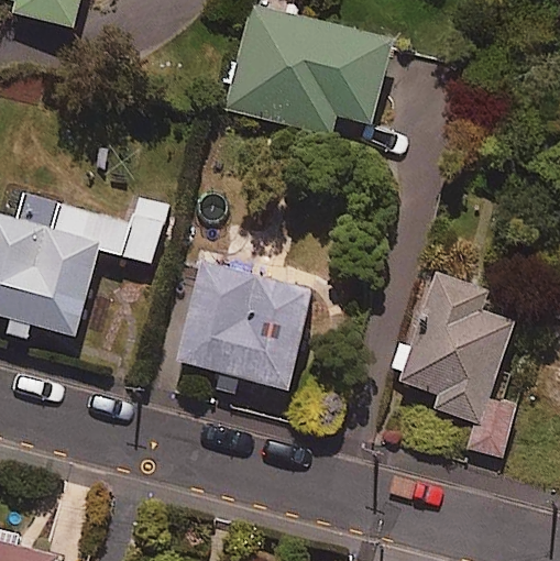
[(13,0),(11,12),(74,28),(79,0),(13,0)]
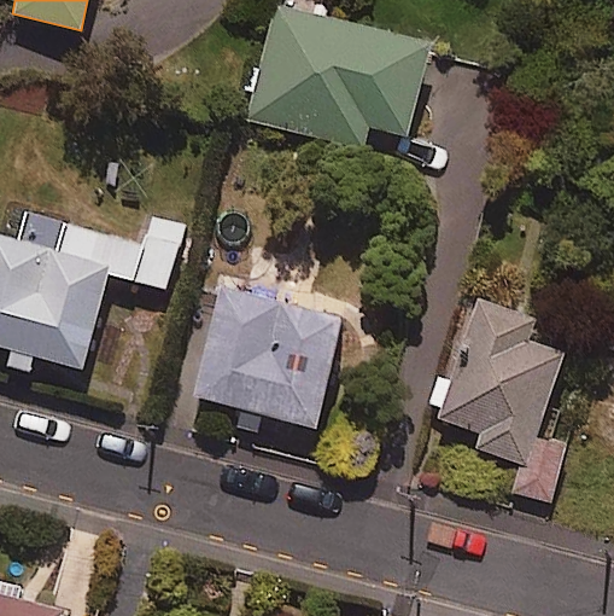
[(322,17),(326,0),(279,0),(249,121),(364,150),(370,126),(408,135),(431,45),(322,17)]
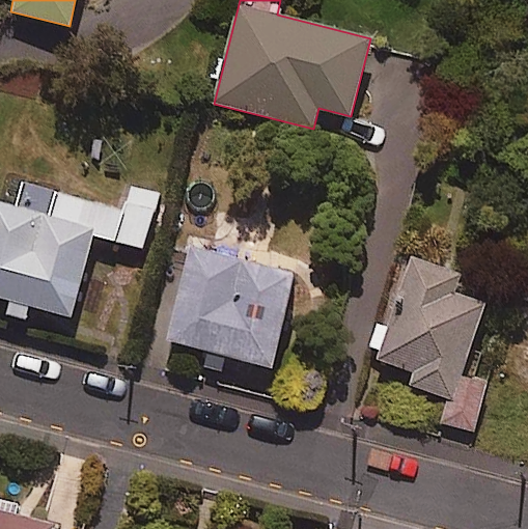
[(124,211),(20,185),(14,207),(0,204),(0,299),(16,304),(11,319),(27,324),(31,307),(74,317),(93,234),(144,247),(158,192),(131,185),(124,211)]
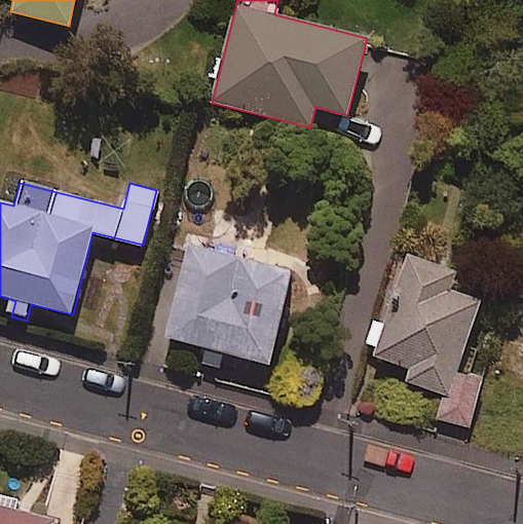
[(292,269),(188,244),(165,338),(269,364),(292,269)]
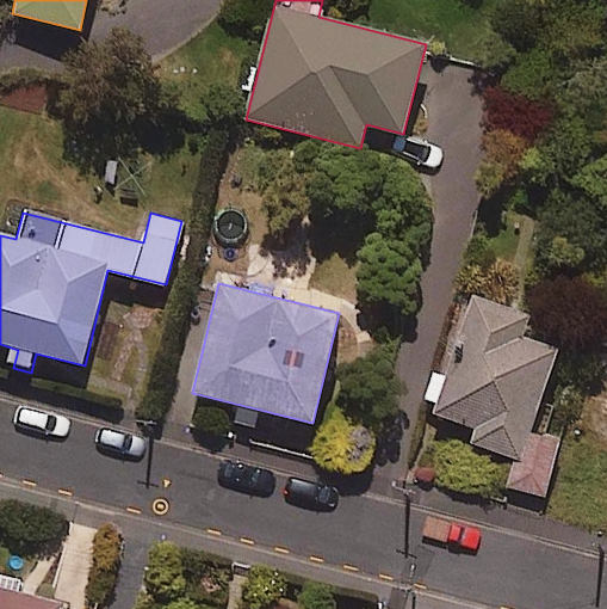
[(525,314),(468,299),(429,434),(519,460),(512,487),(547,498),(563,442),(531,434),(556,346),(519,337),(525,314)]
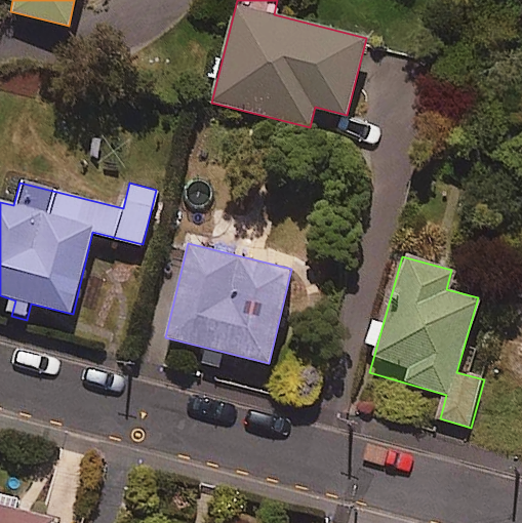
[(54,522),(54,521),(0,507),(0,522),(54,522)]
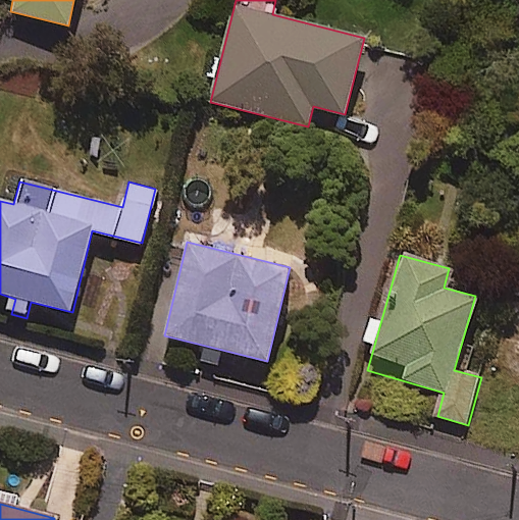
All buildings are outlined.
